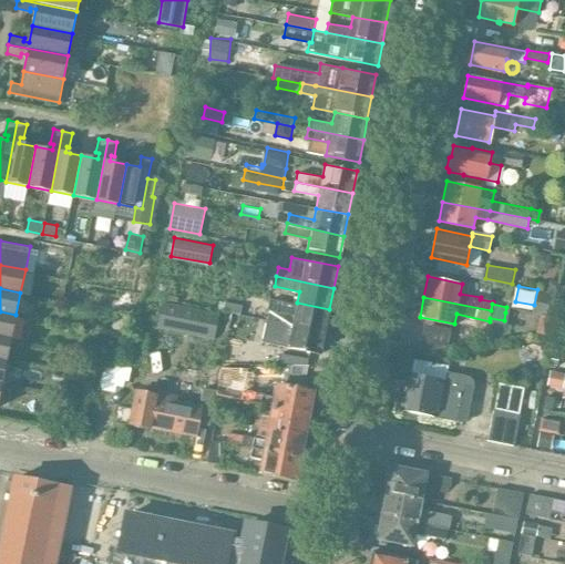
[(162,303),(156,328),(214,340),(219,315),(162,303)]
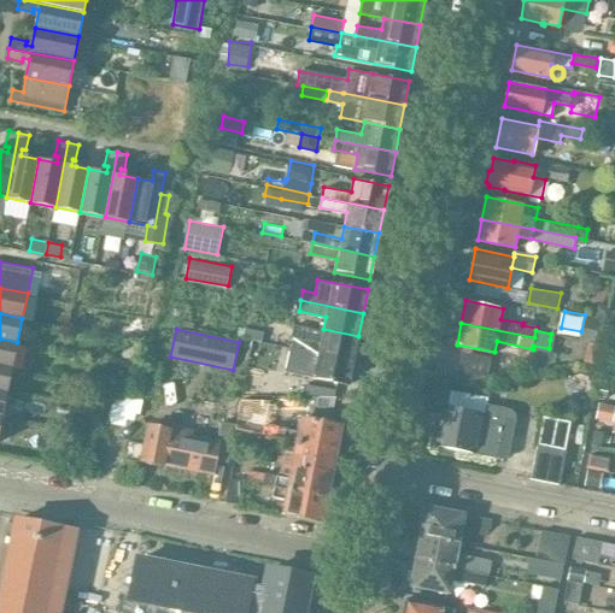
[(245,329),(242,337),(262,342),(264,332),(245,329)]
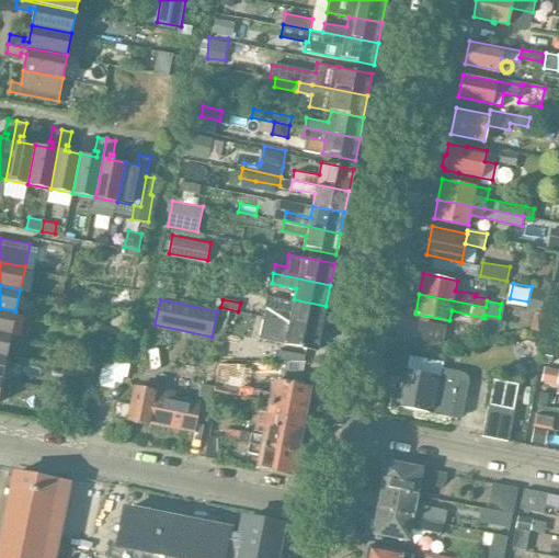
[(326,306),(294,299),(292,311),(266,307),(265,316),(321,327),(326,306)]
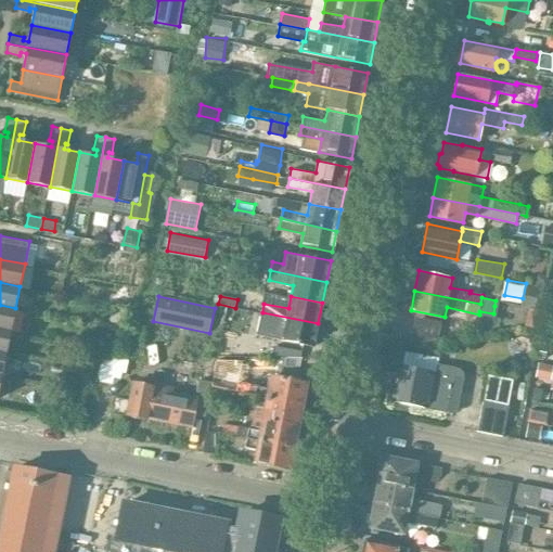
[(15,308),(0,305),(0,328),(11,331),(15,308)]
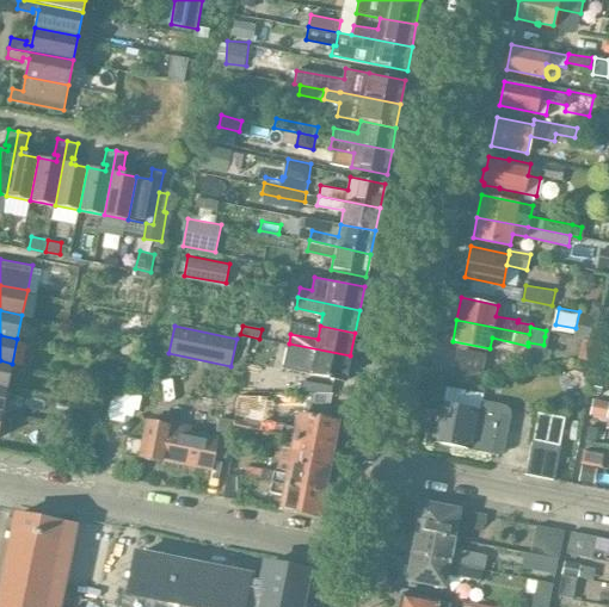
[(289,344),(284,367),(312,373),(345,379),(350,355),(289,344)]
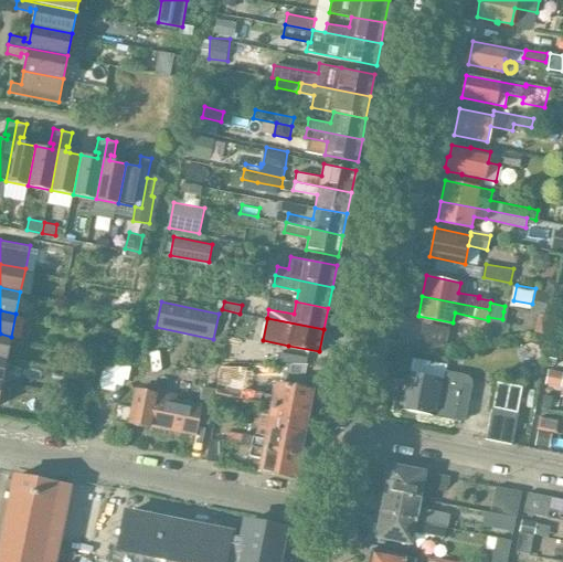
[(11,337),(0,333),(0,357),(7,359),(11,337)]
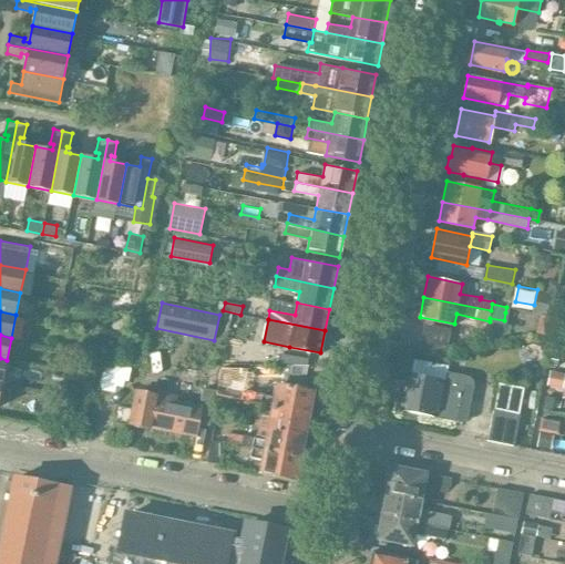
[(127,388),(132,365),(106,360),(102,383),(127,388)]
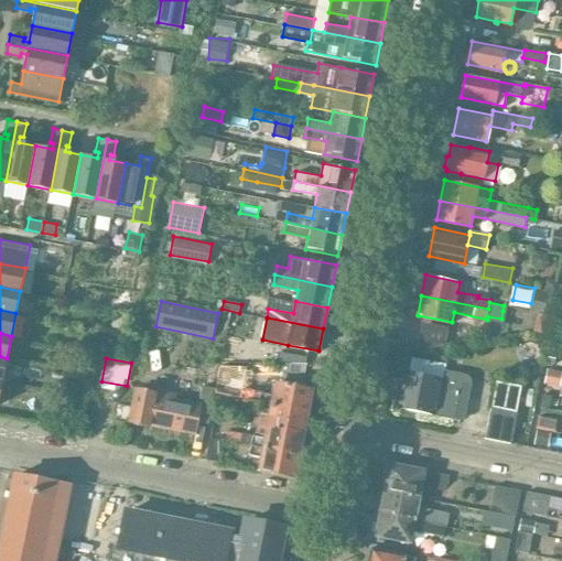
[(242,387),(247,366),(220,365),(219,369),(217,381),(242,387)]
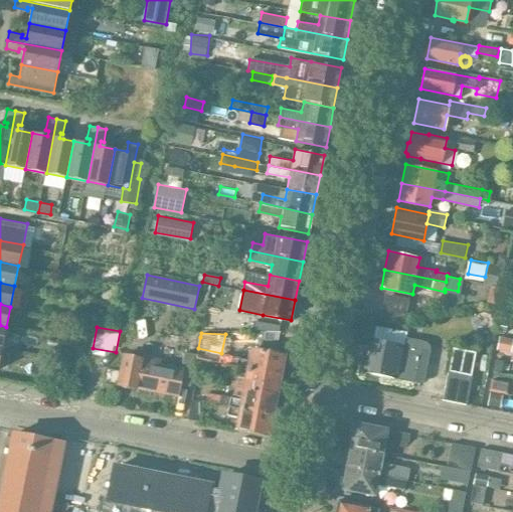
[(192,378),(198,348),(200,337),(189,334),(182,368),(155,362),(155,360),(124,354),(118,384),(177,396),(180,383),(191,385),(192,378)]
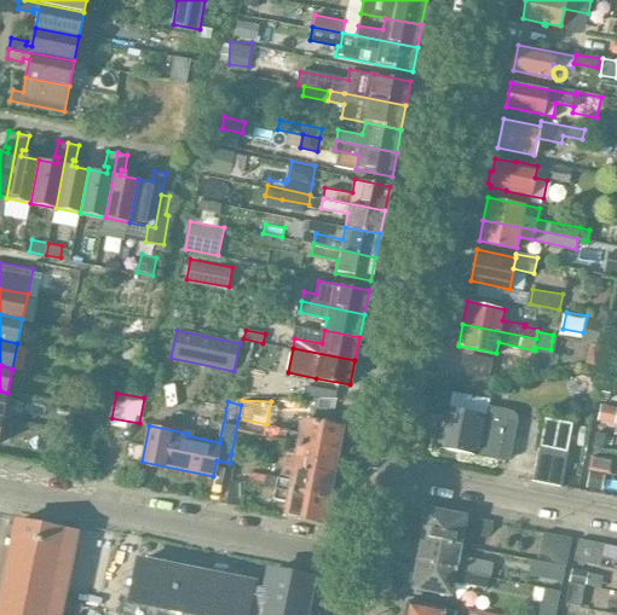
[(488,416),(445,407),(438,446),(500,458),(507,419),(508,412),(506,410),(490,406),(488,416)]
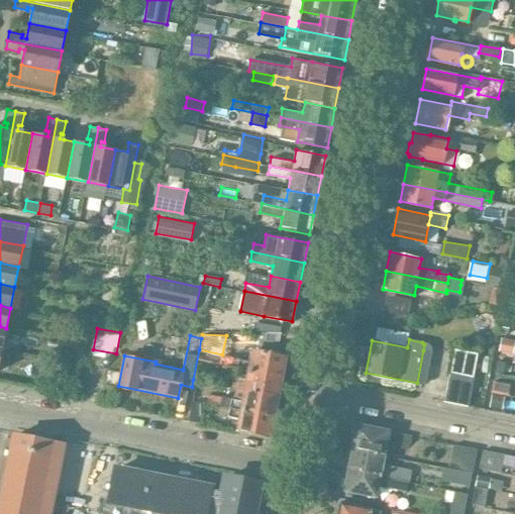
[(285,369),(288,358),(285,357),(285,356),(253,350),(251,362),(230,357),(228,367),(281,377),(283,369),(285,369)]
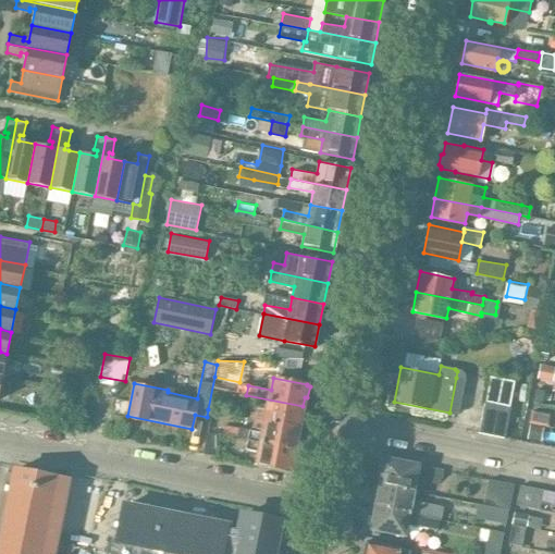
[(301,416),(303,406),(246,395),(245,404),(253,406),(250,418),(264,420),(301,428),(304,416),(301,416)]
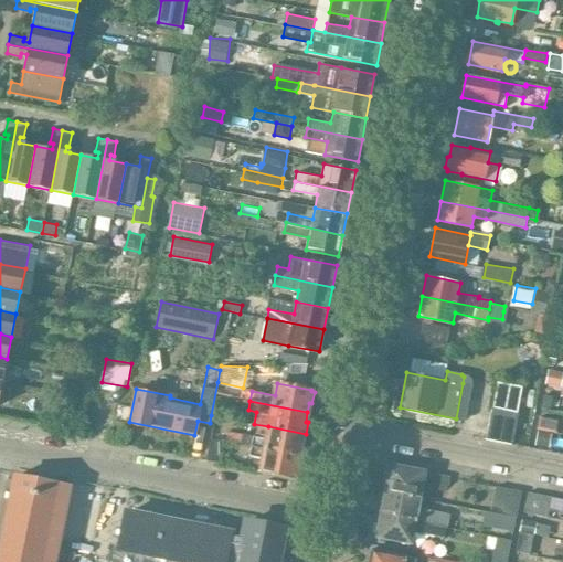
[(518,413),(492,407),(486,438),(512,443),(518,413)]
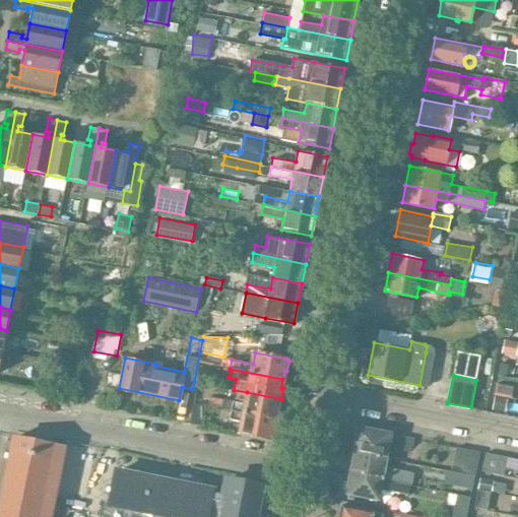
[(516,384),(498,381),(495,393),(514,397),(516,384)]
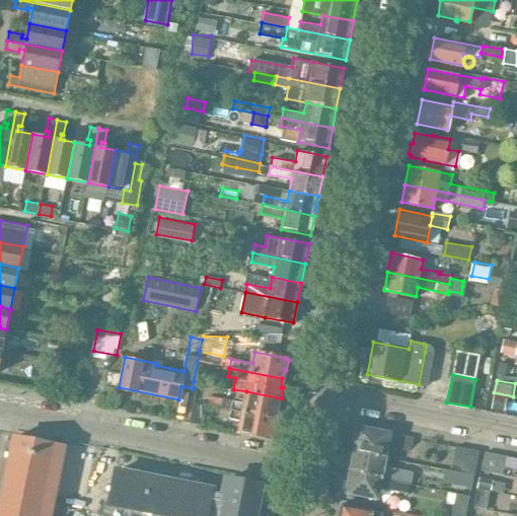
[(279,410),(281,398),(246,391),(244,402),(213,396),(211,406),(221,408),(274,418),(276,410),(279,410)]
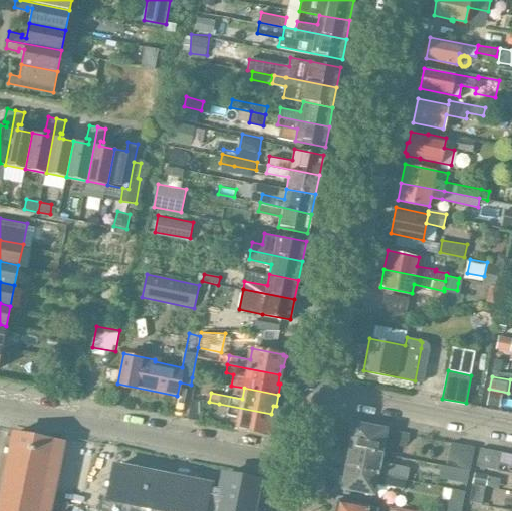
[(192,398),(188,418),(199,420),(200,420),(204,401),(192,398)]
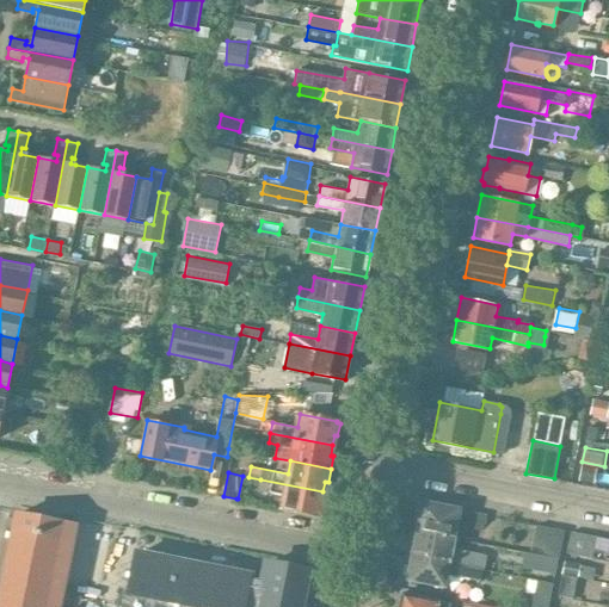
[(323,491),(260,479),(258,489),(284,495),(281,508),(319,515),(319,514),(321,514),(324,502),(321,501),(323,491)]
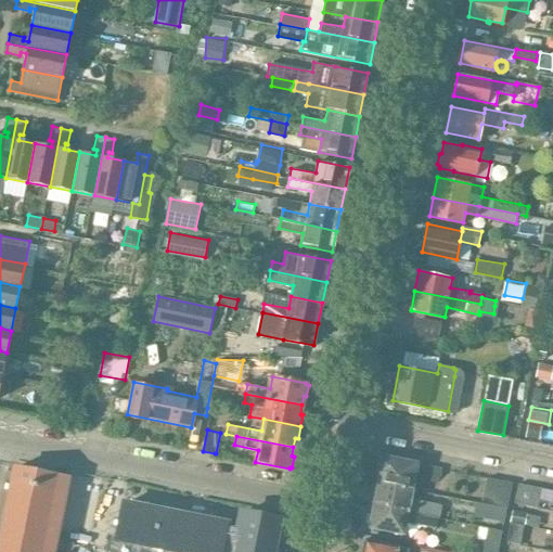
[(418,463),(382,456),(377,476),(381,477),(378,485),(412,491),(418,463)]
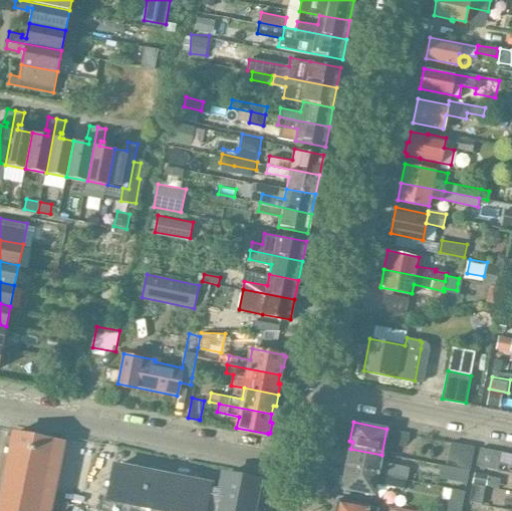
[(410,433),(399,431),(397,439),(408,441),(410,433)]
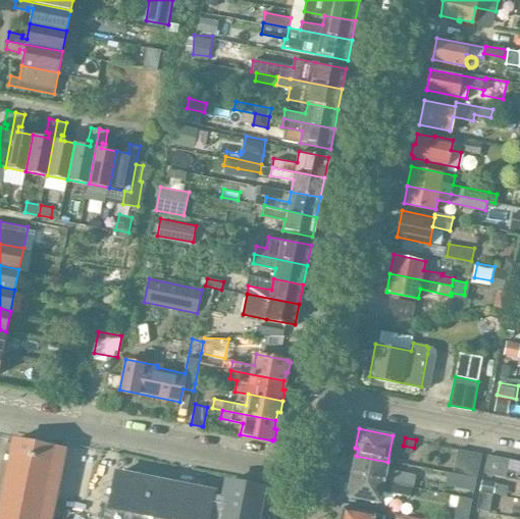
[(14,438),(0,508),(0,518),(50,518),(64,449),(14,438)]
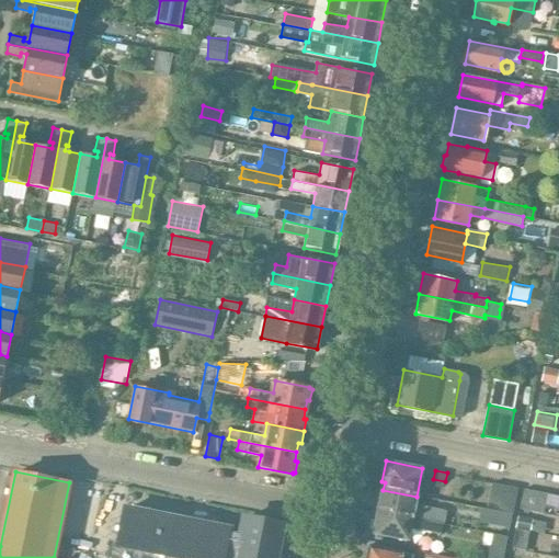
[(518,487),(492,481),(488,508),(500,511),(513,513),(518,487)]
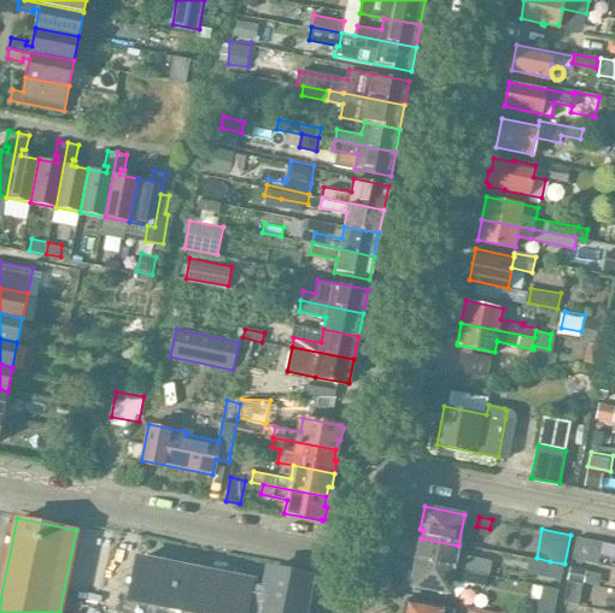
[(577,536),(573,558),(598,563),(603,541),(577,536)]
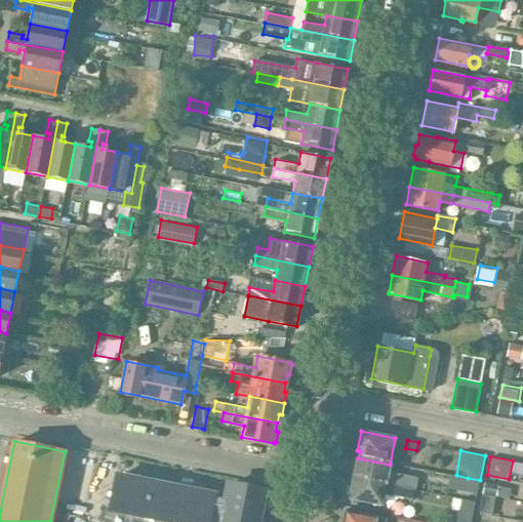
[(417,478),(388,472),(390,465),(358,458),(355,477),(415,488),(417,478)]
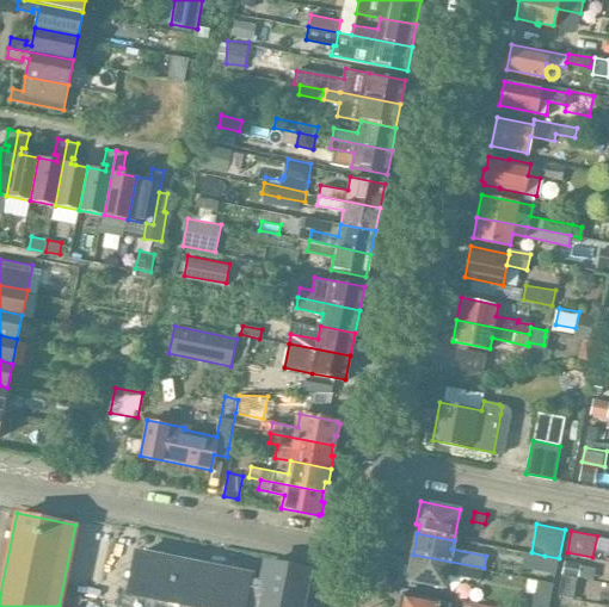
[(301,606),(308,571),(266,563),(263,581),(248,578),(250,575),(136,552),(135,557),(125,606),(118,605),(117,606),(301,606)]
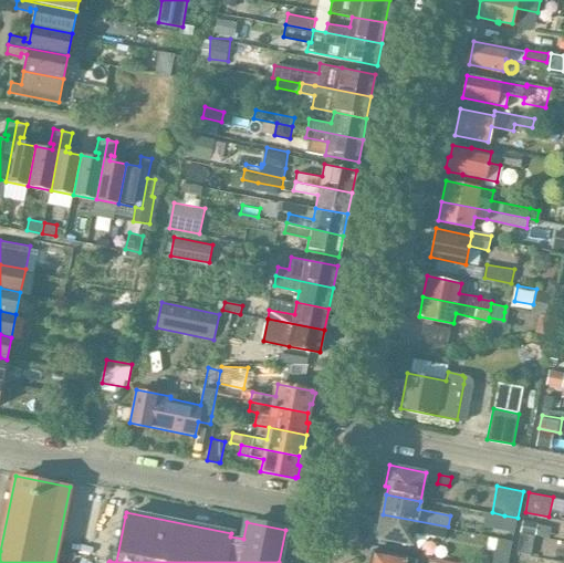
[(448,527),(383,514),(378,537),(411,543),(414,532),(446,538),(448,527)]
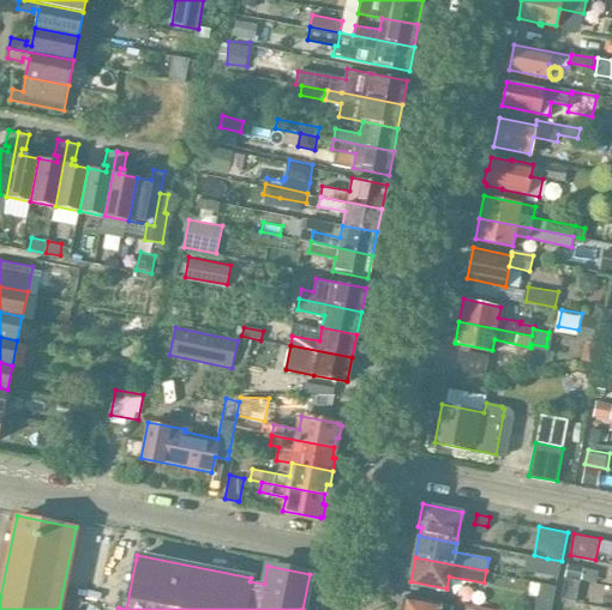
[(547,559),(545,573),(559,577),(562,561),(547,559)]
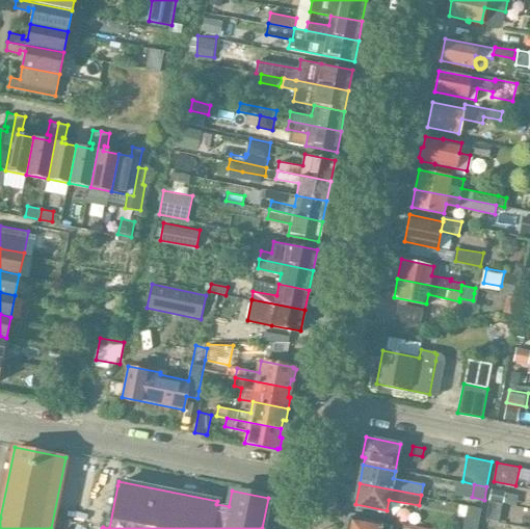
[(493,487),(489,500),(503,502),(504,503),(504,502),(506,491),(493,487)]
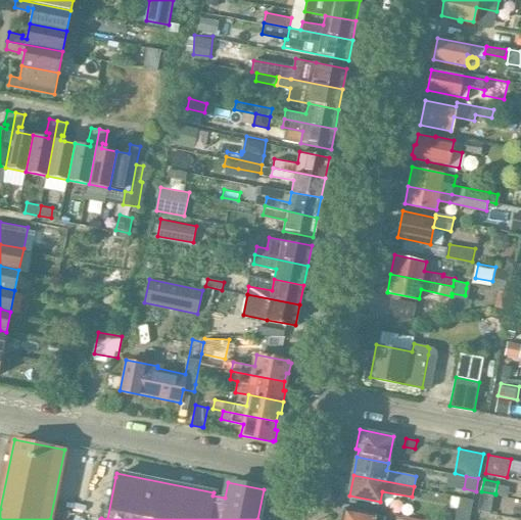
[(494,493),(481,491),(478,510),(490,512),(494,493)]
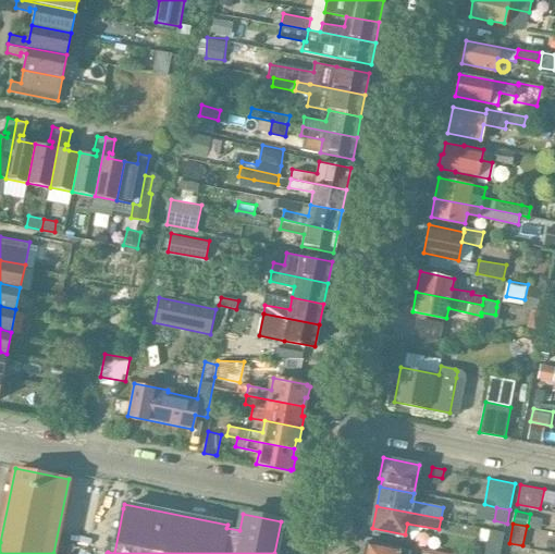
[(410,553),(411,550),(367,540),(365,552),(360,553),(359,553),(410,553)]
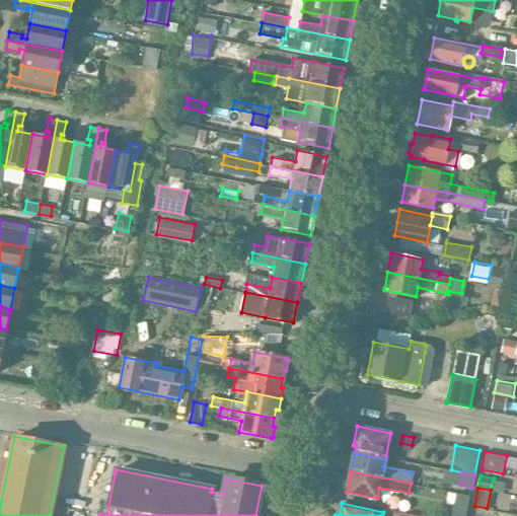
[(454,503),(451,515),(466,515),(468,506),(454,503)]
